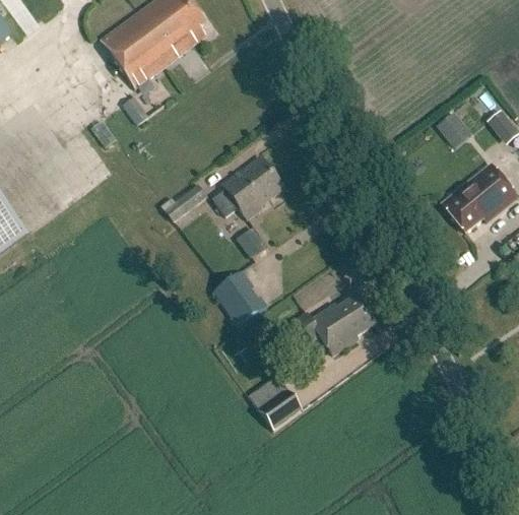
[(200,26),(207,21),(191,0),(154,0),(101,41),(135,88),(207,36),(200,26)]
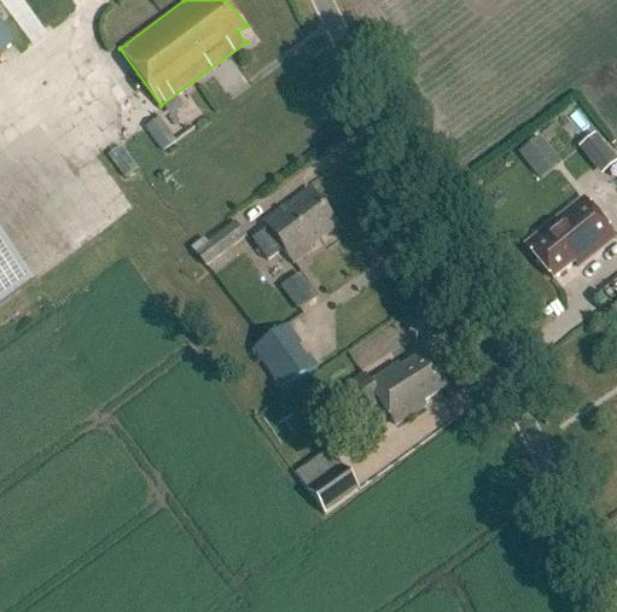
[(0,18),(0,47),(15,38),(0,18)]
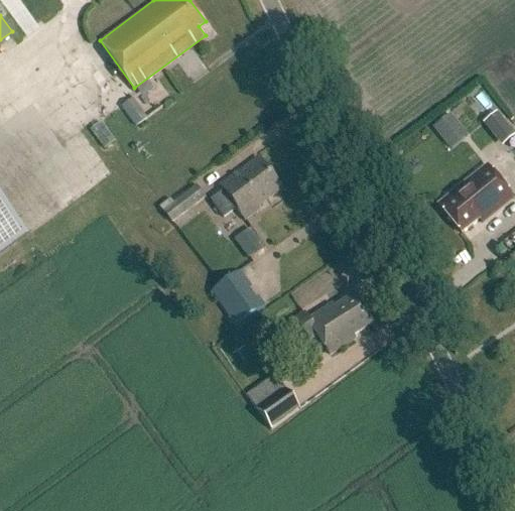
[(132,96),(122,104),(136,123),(147,116),(132,96)]
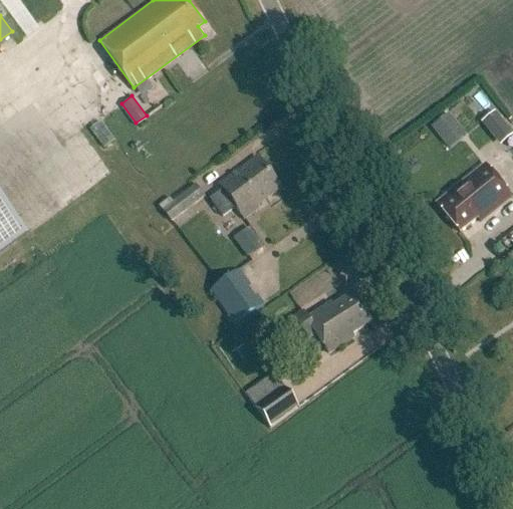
[(448,111),(431,125),(441,137),(458,122),(448,111)]
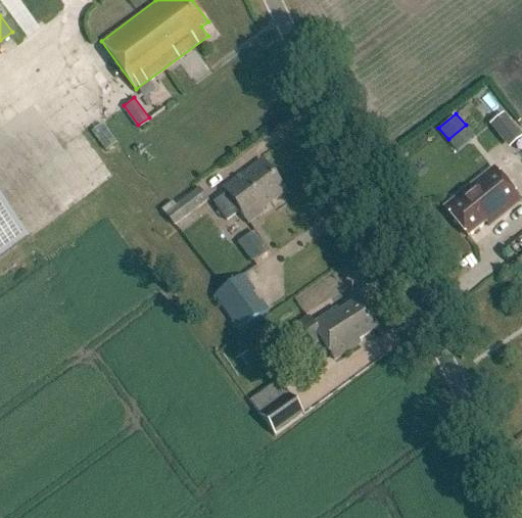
[(508,135),(513,141),(521,135),(520,134),(521,133),(521,124),(508,135)]
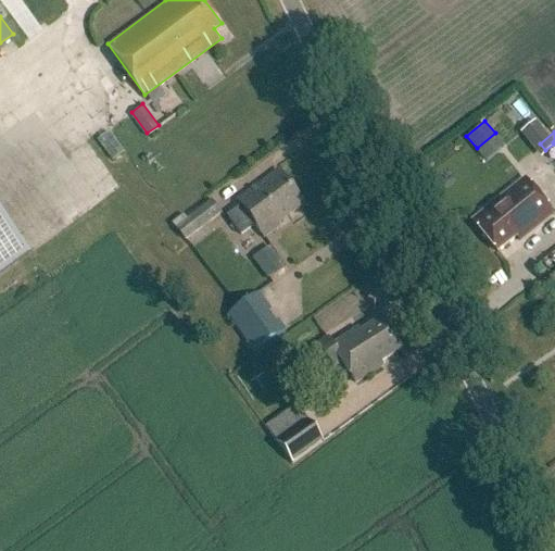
[(277,221),(303,201),(278,167),(238,197),(241,202),(227,213),(240,233),(255,222),(265,234),(279,223),(277,221)]
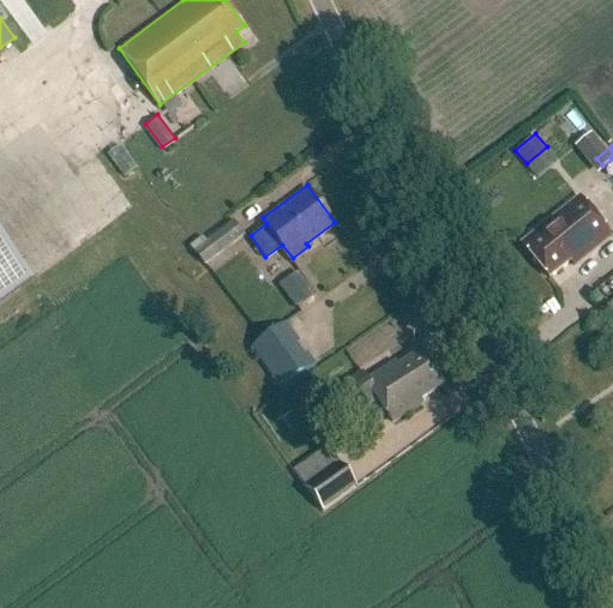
[(575,262),(611,233),(578,194),(522,240),(551,275),(571,258),(575,262)]
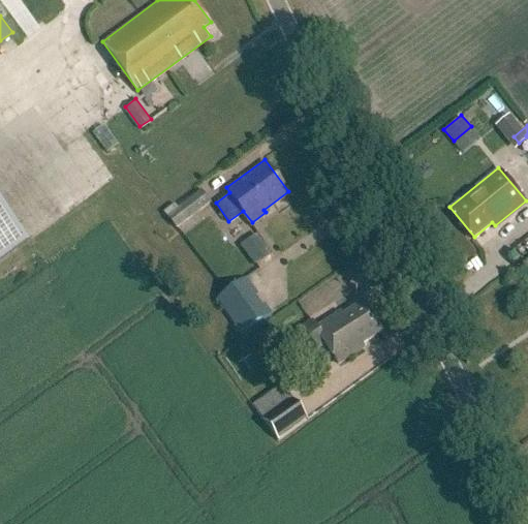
[(177,227),(212,201),(197,183),(178,197),(182,203),(178,206),(175,202),(164,210),(177,227)]
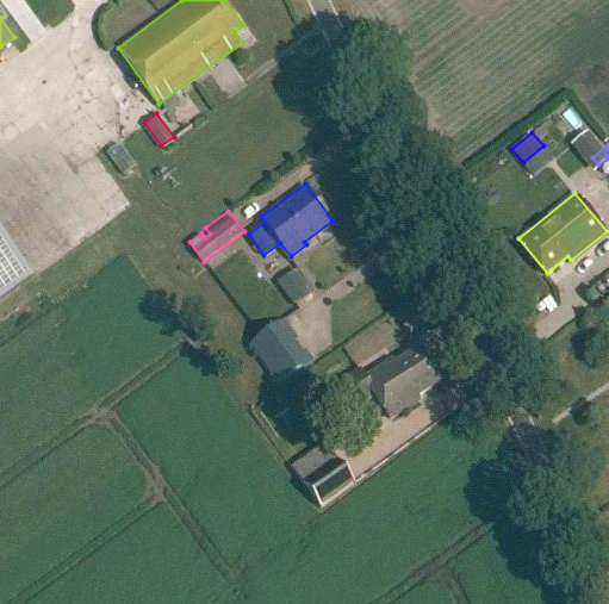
[(0,304),(33,279),(23,263),(0,232),(0,304)]
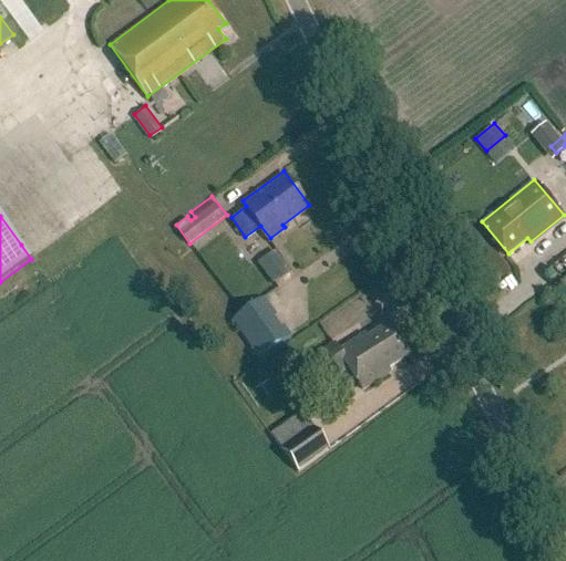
[(266,269),(275,282),(291,270),(283,257),(266,269)]
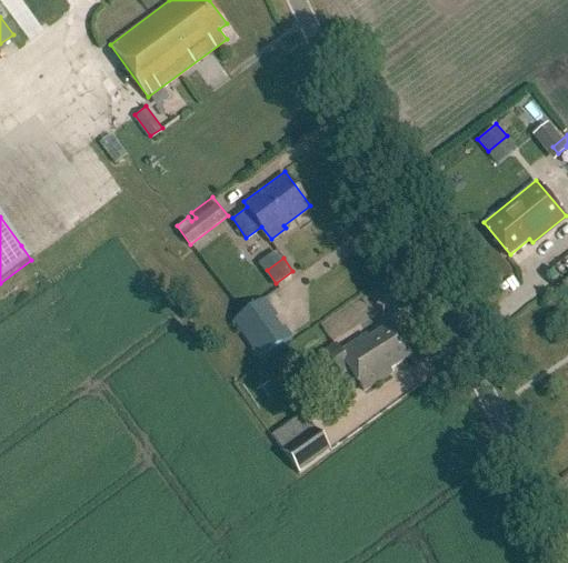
[(165,290),(172,302),(182,294),(175,283),(165,290)]
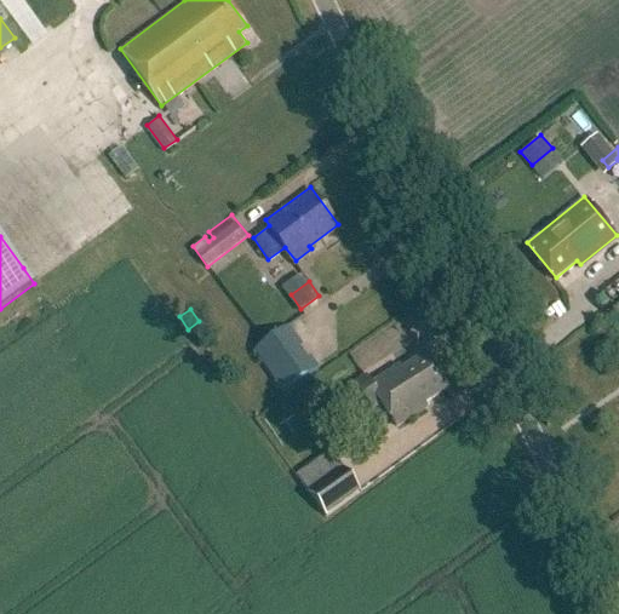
[(285,389),(319,365),(288,323),(254,348),(269,368),(285,389)]
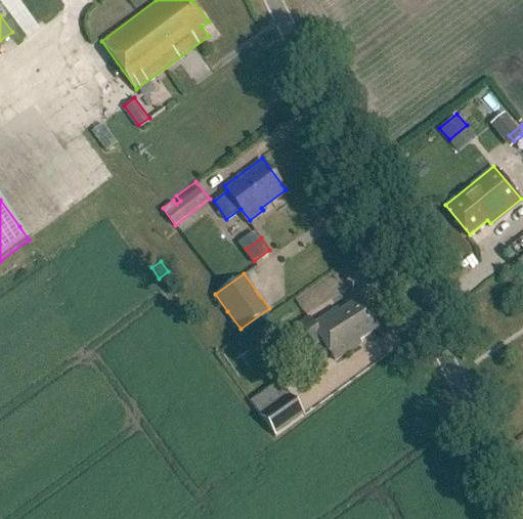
[(378,326),(360,298),(341,311),(338,307),(314,323),(309,316),(288,332),(303,354),(322,340),(336,358),(360,342),(358,338),(378,326)]
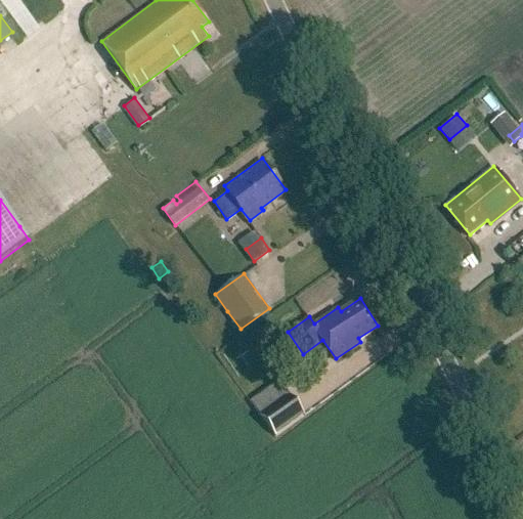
[(241,329),(227,311),(219,317),(220,318),(209,328),(217,340),(212,344),(217,350),(243,332),(241,329)]
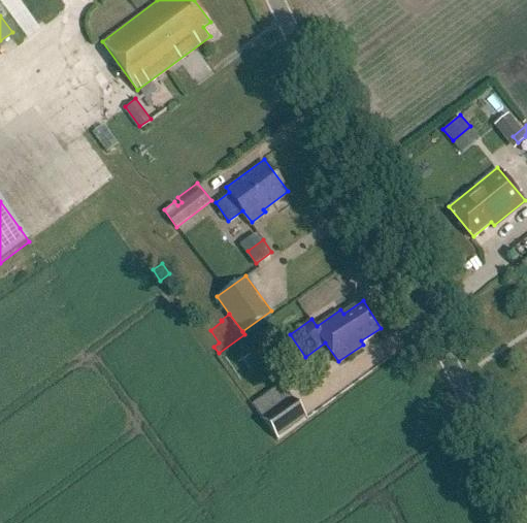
[(278,437),(307,417),(293,396),(263,418),(278,437)]
